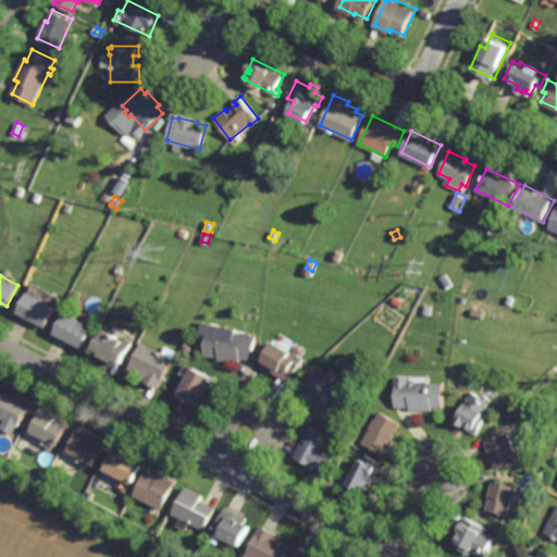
[(448,288),(443,281),(450,276),(455,284),(448,288)]
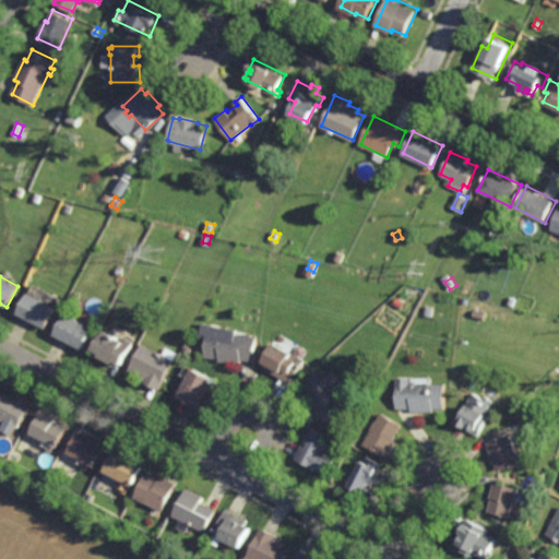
[(45,329),(18,313),(28,293),(56,307),(45,329)]
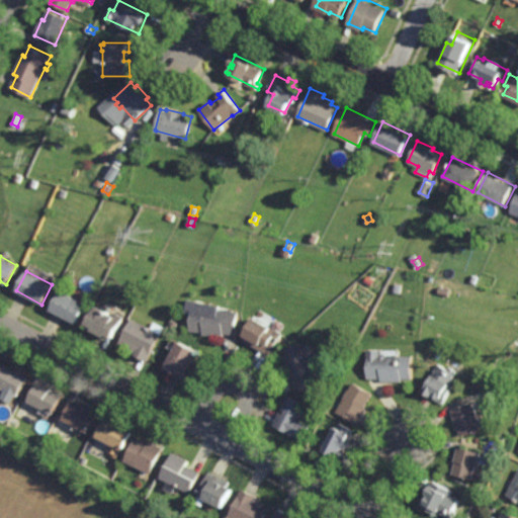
[(373,285),(367,282),(372,274),(378,278),(373,285)]
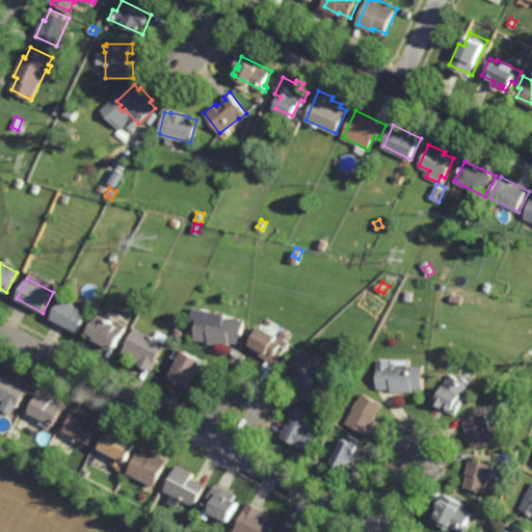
[(489,290),(483,288),(486,282),(493,284),(489,290)]
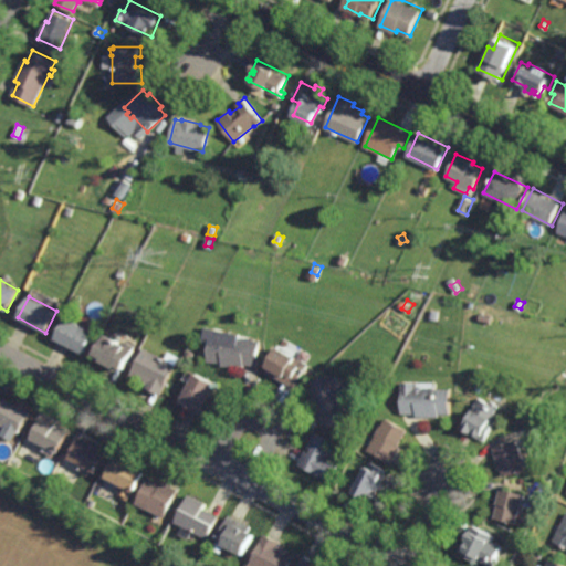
[(439,320),(431,318),(432,310),(441,311),(439,320)]
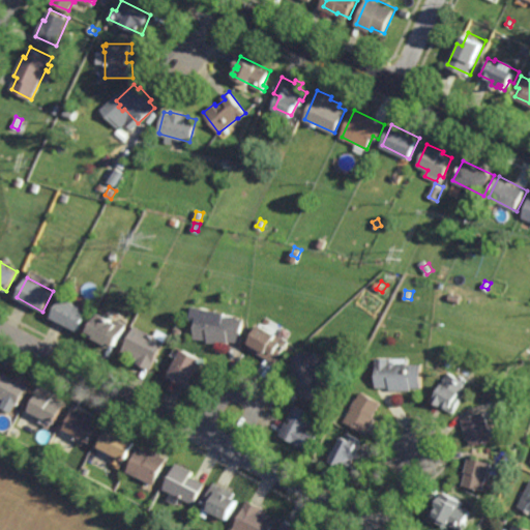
[(462,302),(451,300),(452,293),(464,296),(462,302)]
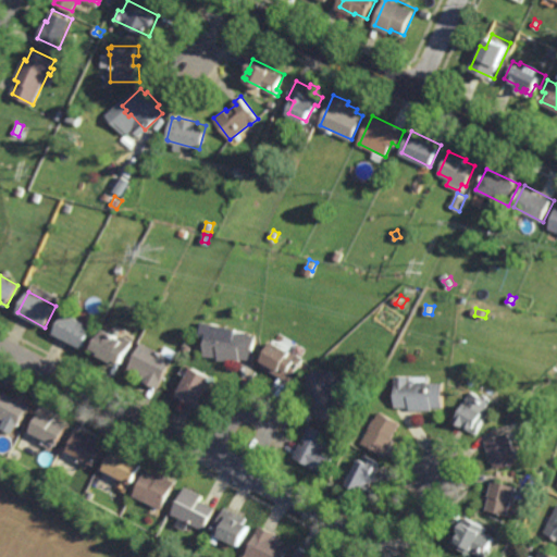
[(83,347),(54,333),(65,312),(94,326),(83,347)]
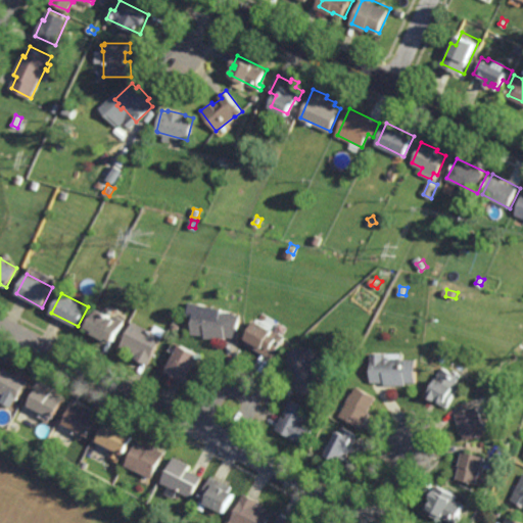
[(223,314),(242,316),(240,337),(227,336),(227,340),(206,338),(206,335),(193,334),(195,311),(207,312),(208,304),(223,305),(223,314)]
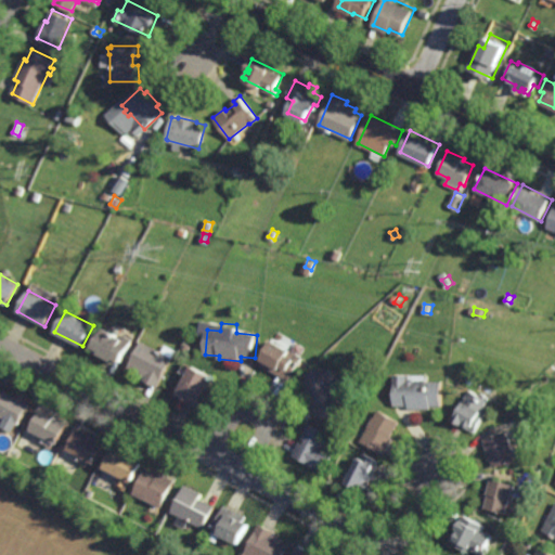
[(118,336),(123,338),(125,335),(134,340),(123,362),(115,358),(114,361),(113,360),(112,363),(106,360),(107,358),(99,353),(101,350),(93,347),(103,327),(112,333),(116,325),(123,328),(118,336)]
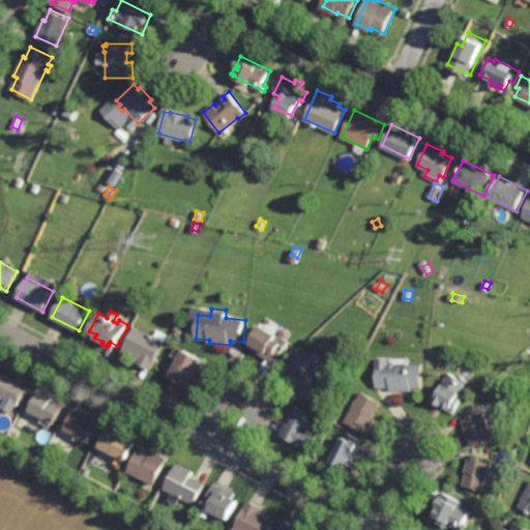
[(277,364),(248,347),(263,324),(291,342),(277,364)]
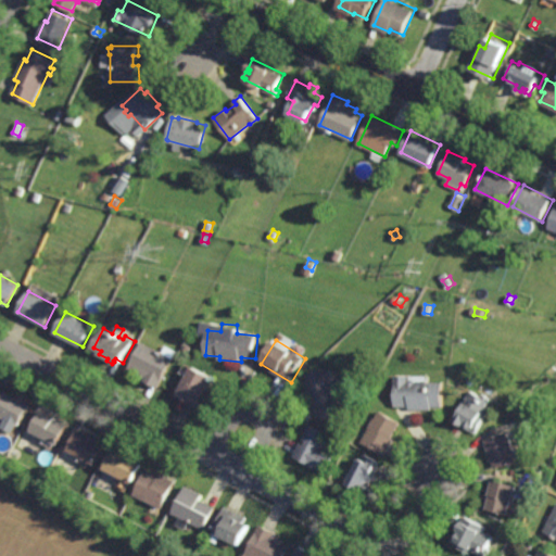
[(160,389),(144,380),(146,377),(128,367),(142,342),(175,359),(160,389)]
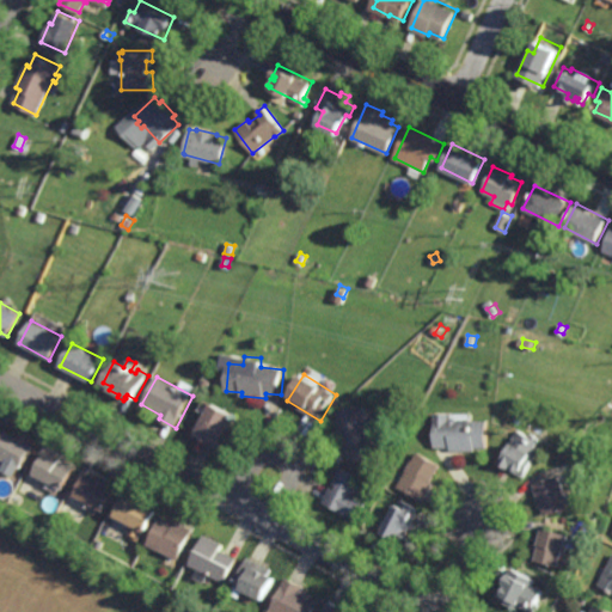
[(219,446),(195,433),(212,403),(234,415),(219,446)]
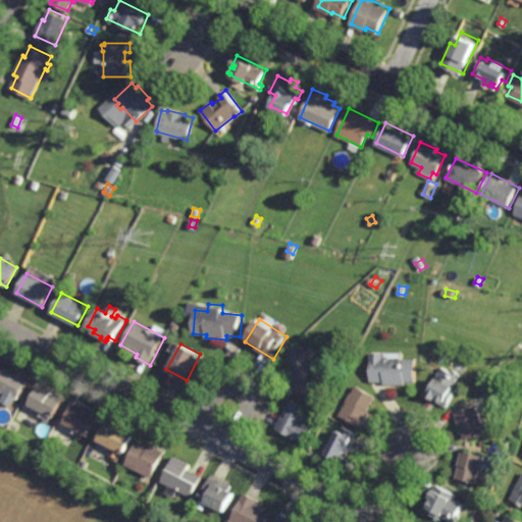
[(325,387),(303,395),(299,381),(296,382),(290,364),(292,363),(289,352),(313,344),(317,356),(315,356),(325,387)]
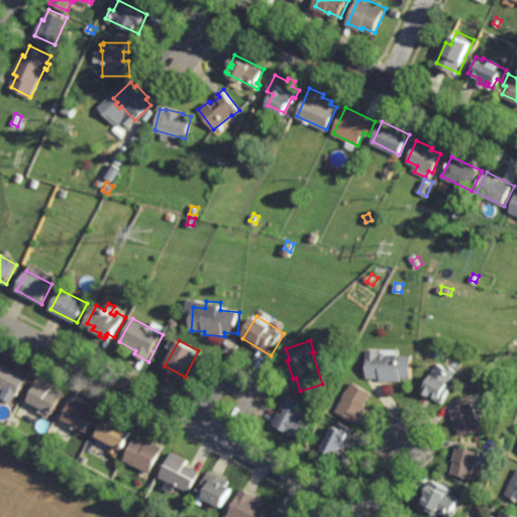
[(383,355),(383,353),(388,353),(388,355),(414,355),(414,379),(403,379),(403,381),(383,381),(383,378),(370,378),(370,348),(381,348),(381,355),(383,355)]
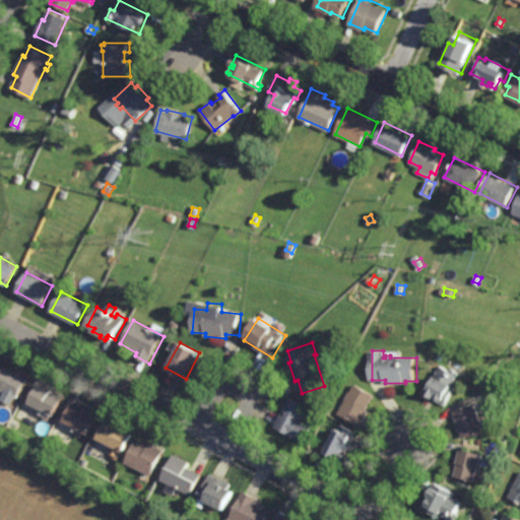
[(18,398),(0,387),(0,369),(2,365),(28,379),(18,398)]
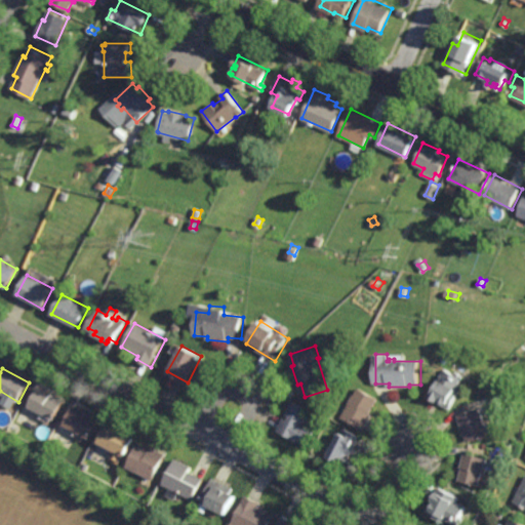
[(452,409),(432,398),(448,368),(457,373),(451,385),(462,391),(452,409)]
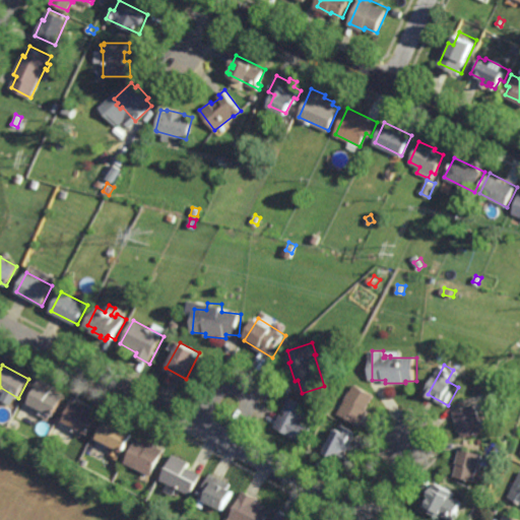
[(54,415),(29,403),(40,383),(52,390),(52,391),(63,397),(54,415)]
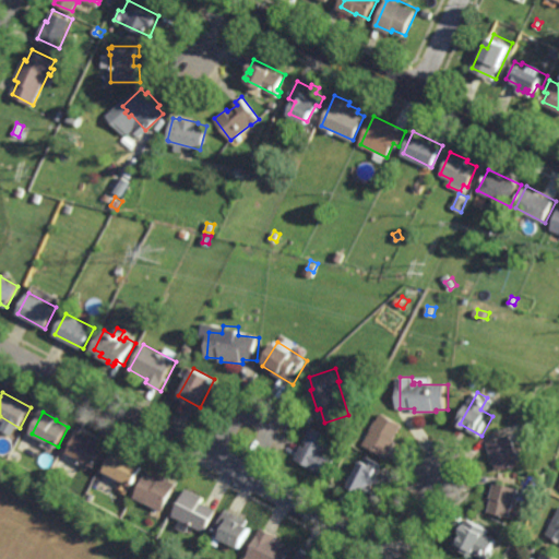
[(405,425),(396,439),(400,441),(389,459),(366,444),(376,429),(373,428),(378,420),(380,420),(384,413),(405,425)]
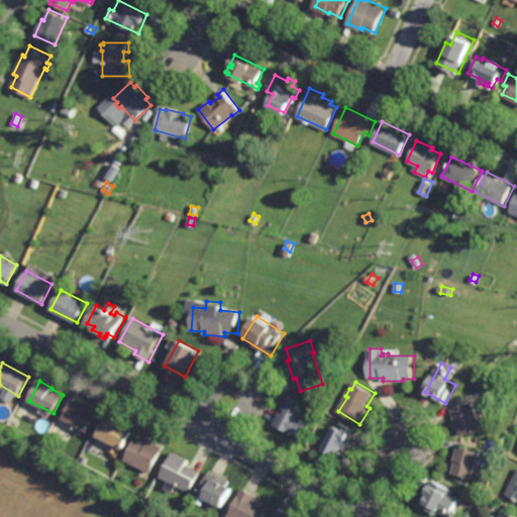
[(301,418),(312,424),(304,440),(274,425),(281,411),(282,412),(284,408),(283,408),(289,395),(308,405),(301,418)]
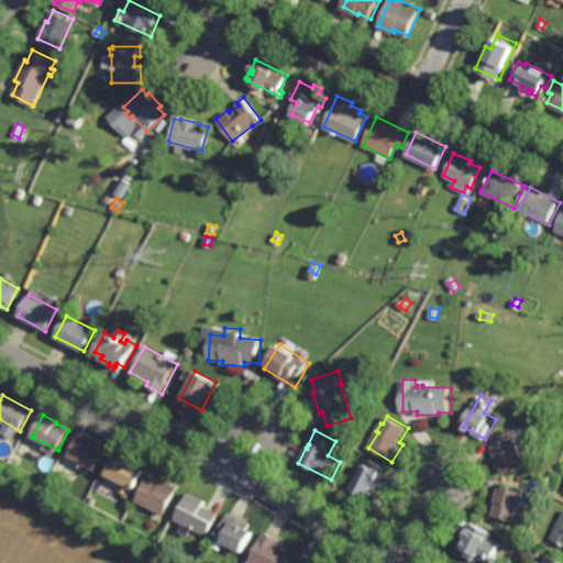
[(97,471),(69,455),(80,434),(94,442),(94,443),(107,451),(97,471)]
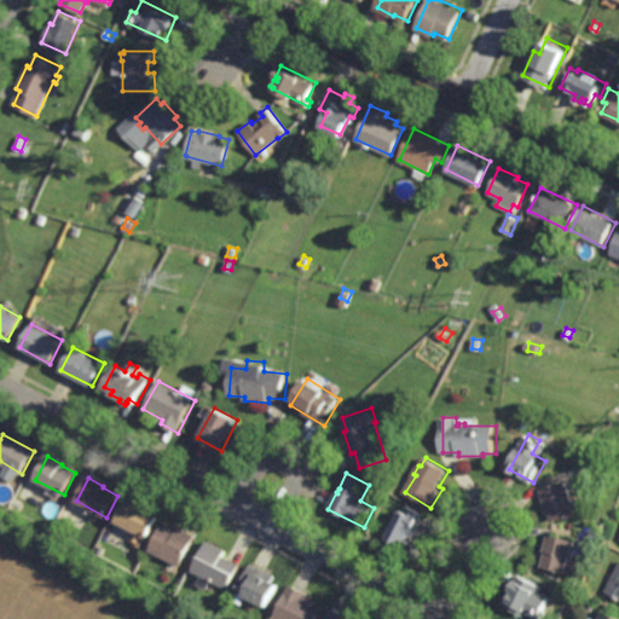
[(579,515),(555,521),(550,505),(548,507),(543,490),(570,481),(579,515)]
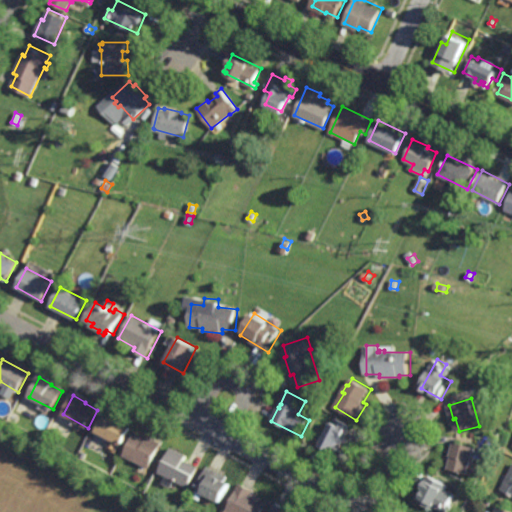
[(122,445),(96,431),(106,412),(132,426),(122,445)]
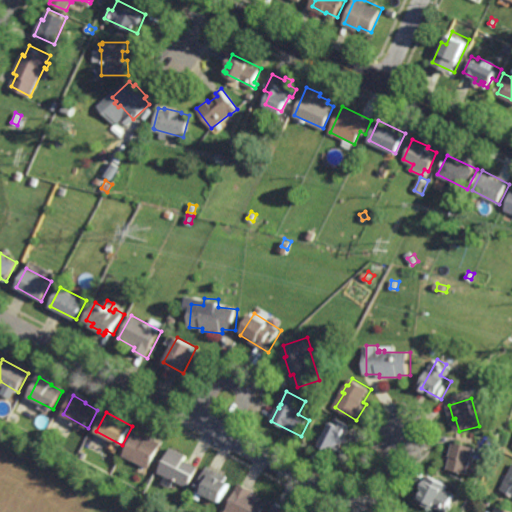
[(353,426),(347,437),(350,439),(348,443),(347,442),(342,452),(336,449),(334,452),(322,446),(335,422),(338,418),(353,426)]
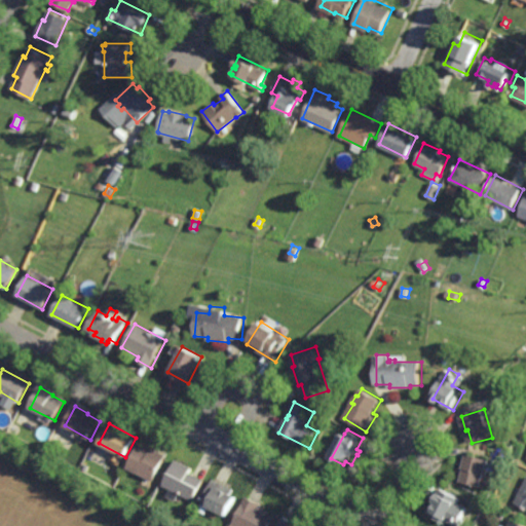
[(152,450),(153,448),(166,455),(154,480),(128,466),(140,444),(152,450)]
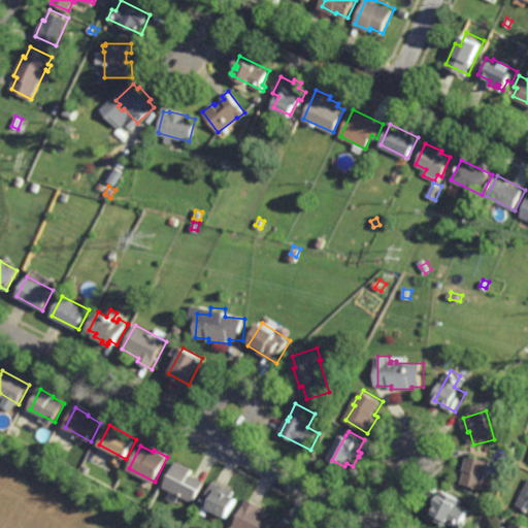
[(485,489),(465,484),(468,470),(466,469),(470,456),(492,461),(485,489)]
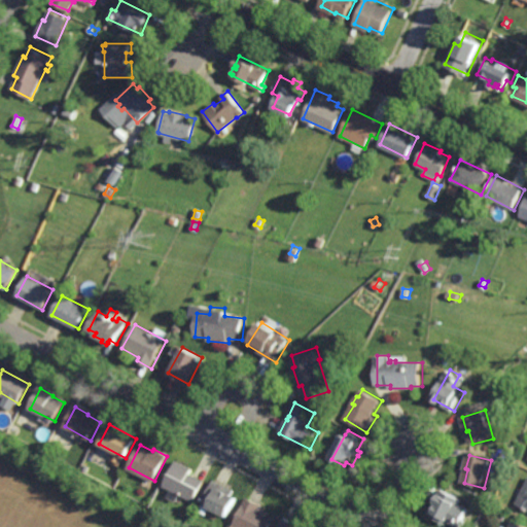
[(194,501),(165,486),(178,461),(192,469),(190,473),(205,481),(194,501)]
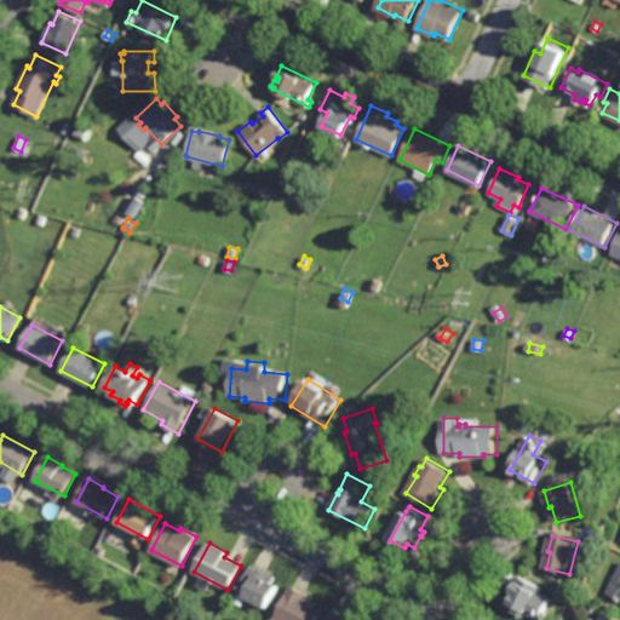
[(619,598),(606,591),(619,562),(619,598)]
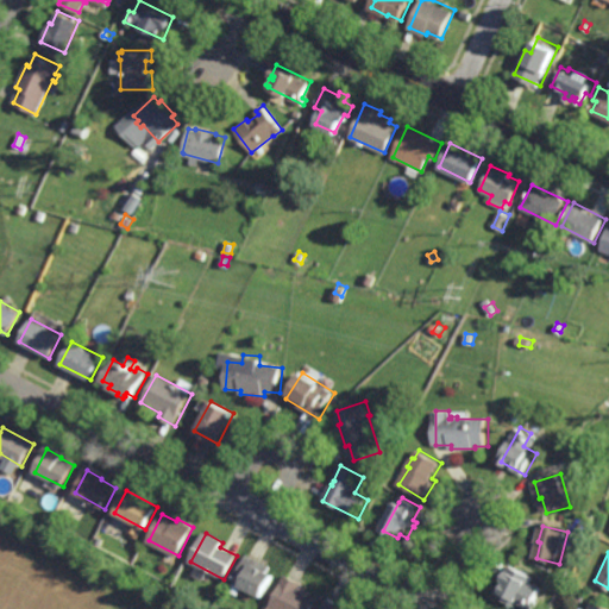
[(263,600),(233,584),(249,554),(271,566),(268,573),(275,576),(263,600)]
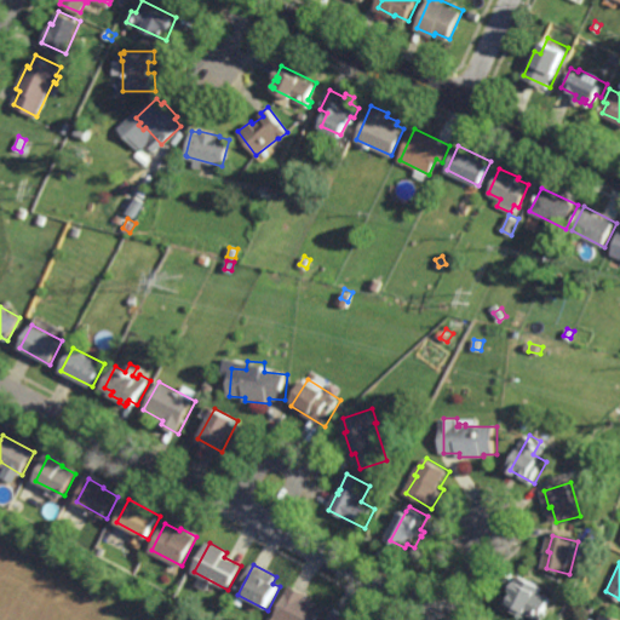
[(547,619),(541,619),(529,613),(527,618),(505,606),(521,575),(544,587),(541,592),(555,598),(549,612),(551,613),(547,619)]
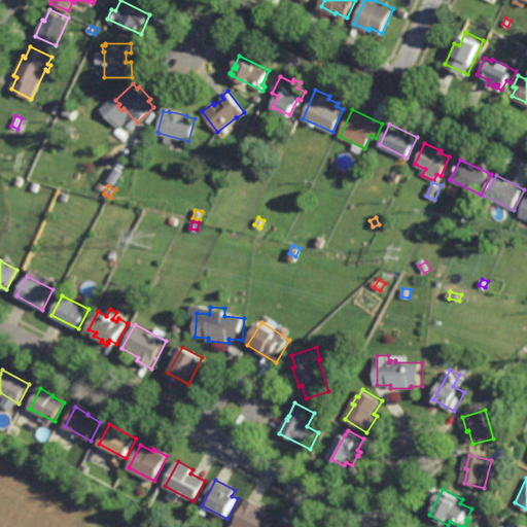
[(272,526),(235,526),(234,526),(249,498),(262,505),(260,507),(270,513),(269,516),(276,520),(272,526)]
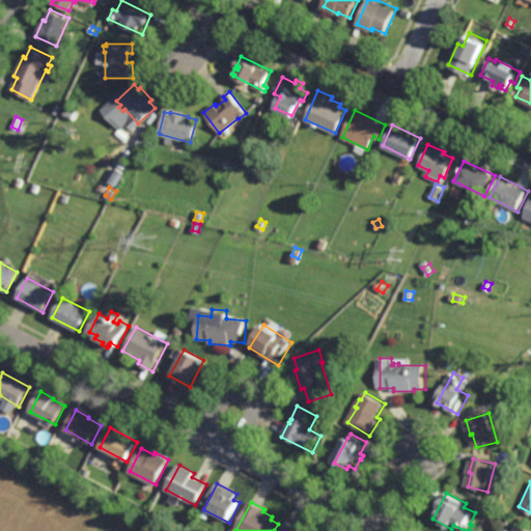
[(506,525),(500,522),(504,513),(510,516),(506,525)]
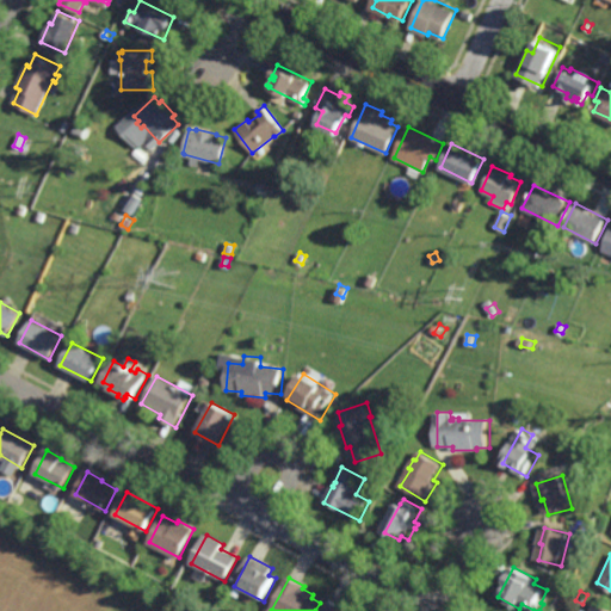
[(325,610),(331,600),(349,610),(347,610),(325,610)]
